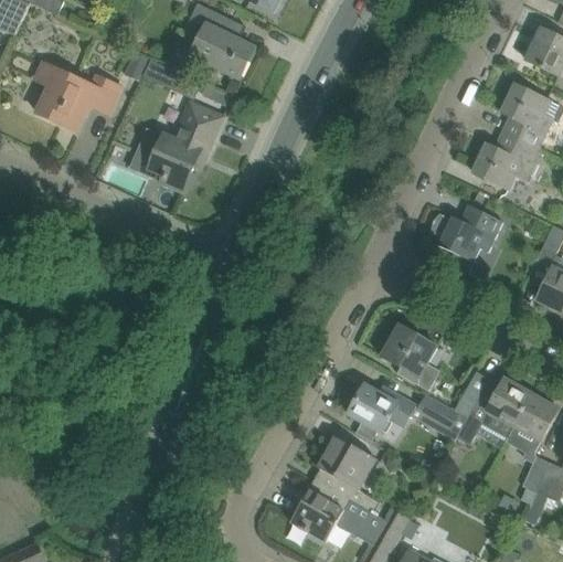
[(12,0),(0,25),(0,28),(13,34),(28,2),(23,0),(12,0)]
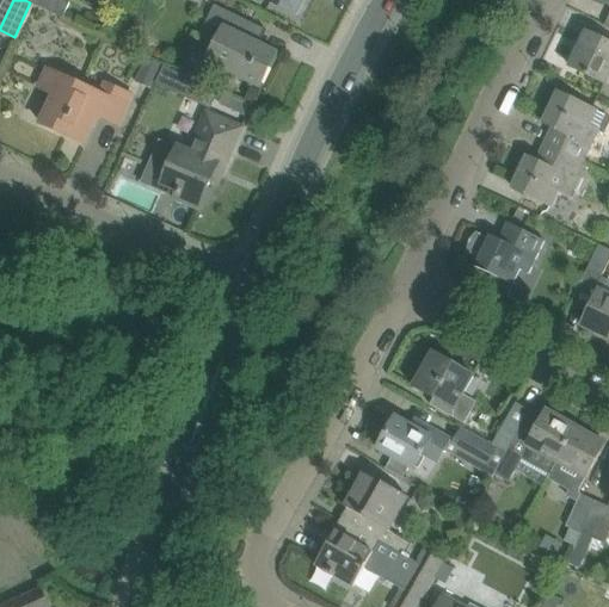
[(30,0),(62,14),(68,0),(30,0)]
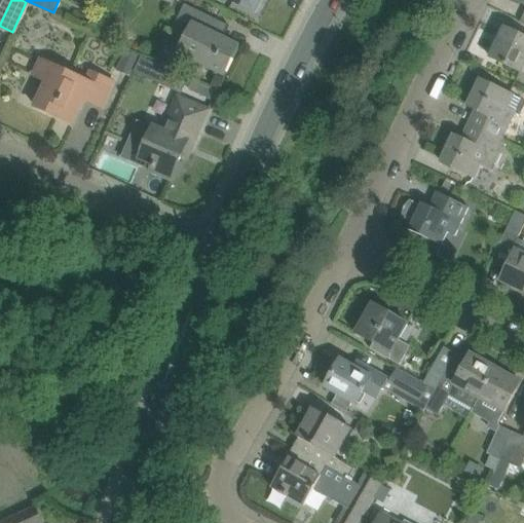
[(235,0),(254,9),(258,0),(235,0)]
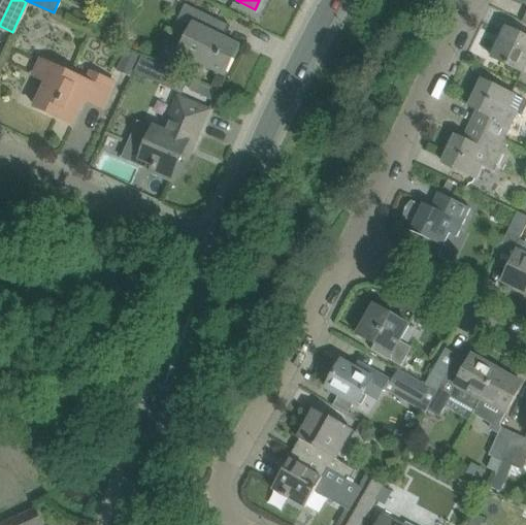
[(223,36),(229,24),(183,2),(169,29),(190,38),(183,54),(222,72),(230,56),(231,57),(237,43),(223,36)]
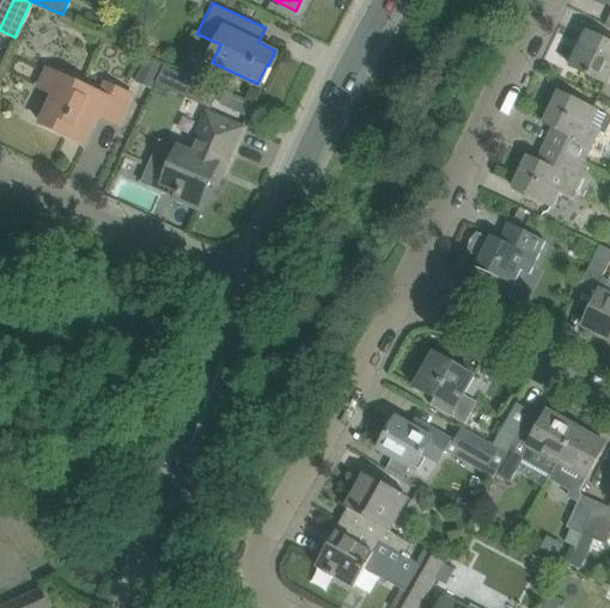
[(609,66),(609,41),(586,30),(569,65),(603,80),(609,66)]
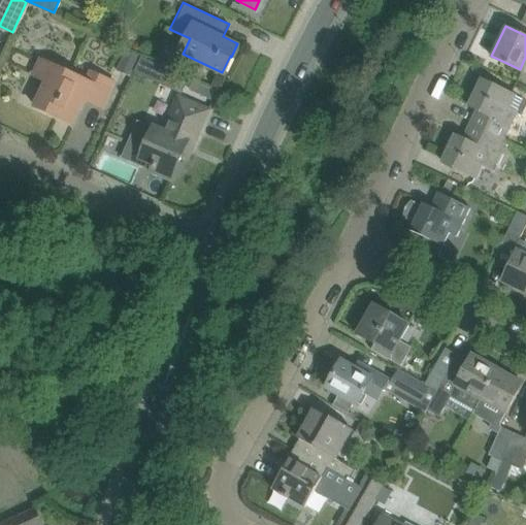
[(124,48),(116,68),(129,74),(137,54),(124,48)]
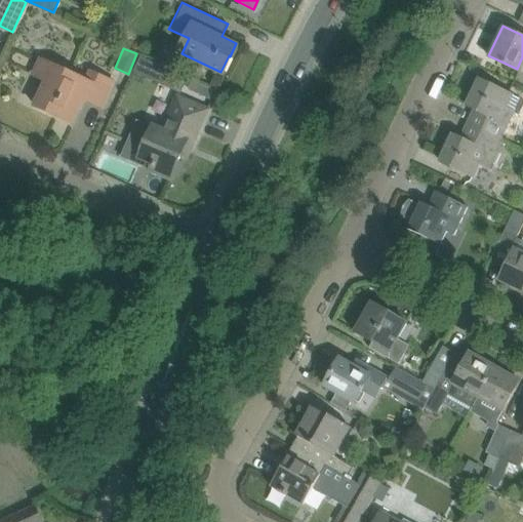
[(138,53),(131,70),(143,75),(150,59),(138,53)]
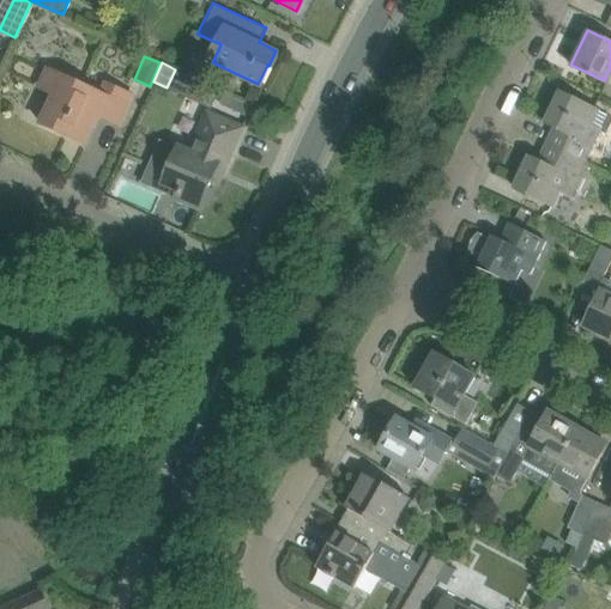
[(47,66),(38,85),(54,92),(40,122),(83,142),(97,113),(119,122),(132,93),(106,80),(101,91),(47,66)]
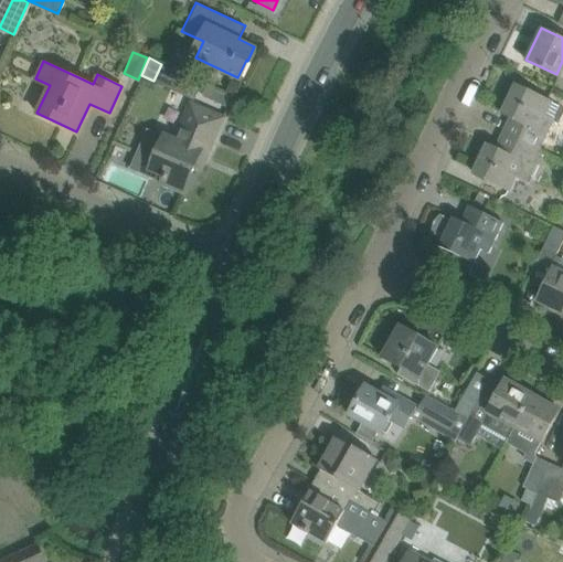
[(562,108),(562,106),(551,102),(513,84),(500,112),(509,116),(511,120),(505,133),(538,148),(551,119),(556,122),(562,108)]
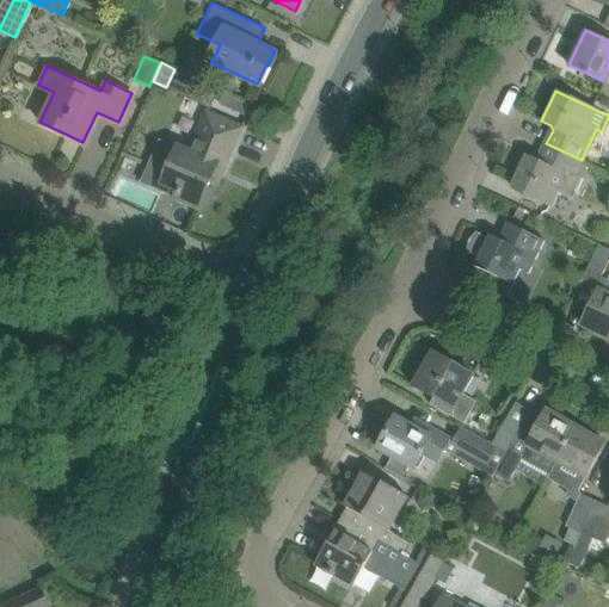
[(157,137),(137,180),(197,205),(215,163),(222,166),(240,125),(205,111),(189,150),(157,137)]
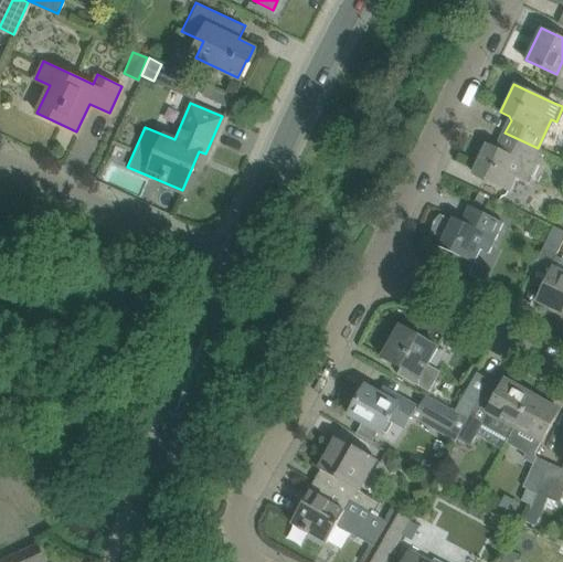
[(538,148),(505,133),(499,146),(494,147),(486,142),(471,171),(509,189),(516,176),(526,181),(529,175),(531,176),(538,165),(531,161),(538,148)]
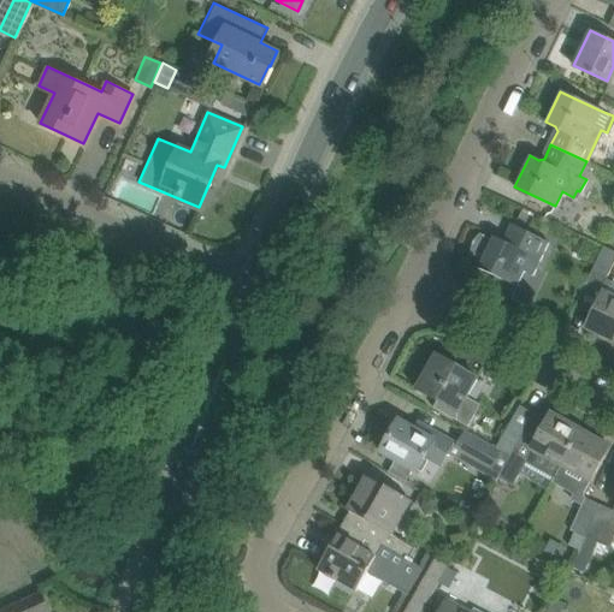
[(548,241),(513,224),(506,238),(503,241),(491,235),(490,237),(479,231),(477,233),(474,236),(472,239),(471,242),(470,245),(470,248),(468,251),(480,257),(477,266),(494,274),(488,287),(509,298),(523,269),(532,274),(548,241)]
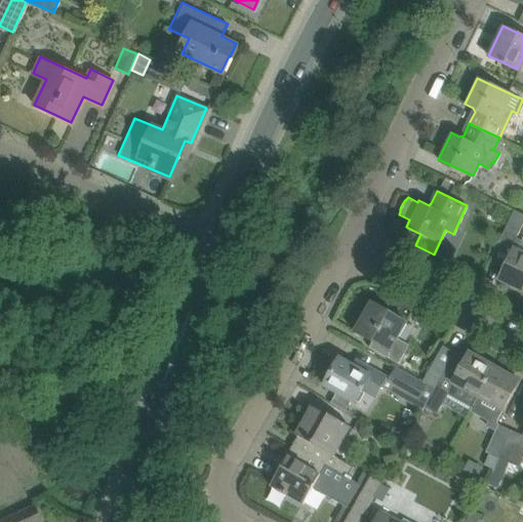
[(522,289),(522,239),(516,237),(522,222),(522,213),(514,209),(500,235),(514,241),(511,246),(513,247),(497,278),(522,289)]
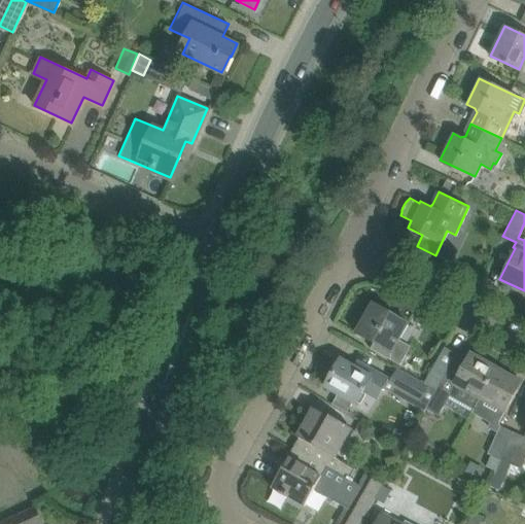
[(397,340),(408,322),(372,302),(355,332),(373,341),(370,347),(399,364),(410,347),(397,340)]
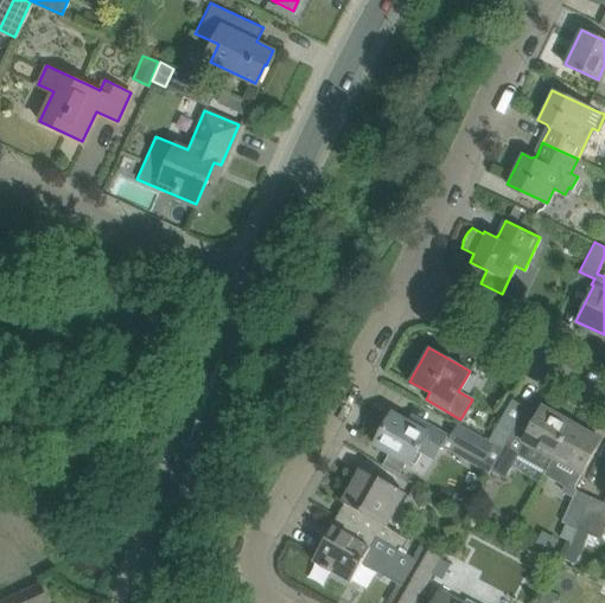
[(503,447),(491,468),(504,476),(517,453),(545,468),(571,422),(541,405),(534,419),(522,414),(513,430),(503,447)]
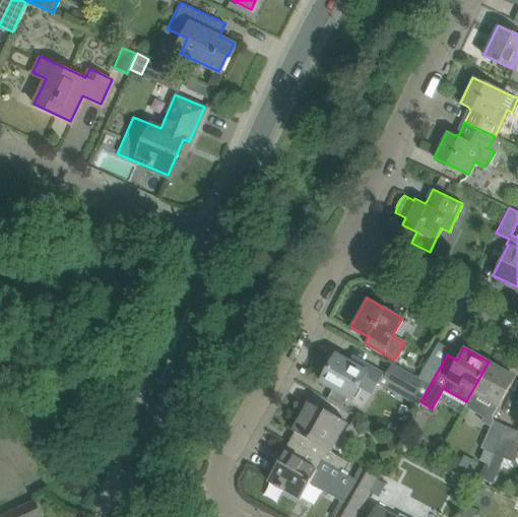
[(335,353),(320,380),(322,381),(331,386),(326,397),(340,405),(346,394),(350,397),(358,384),(370,391),(376,380),(387,386),(390,381),(384,377),(383,378),(379,375),(381,372),(363,362),(360,367),(335,353)]
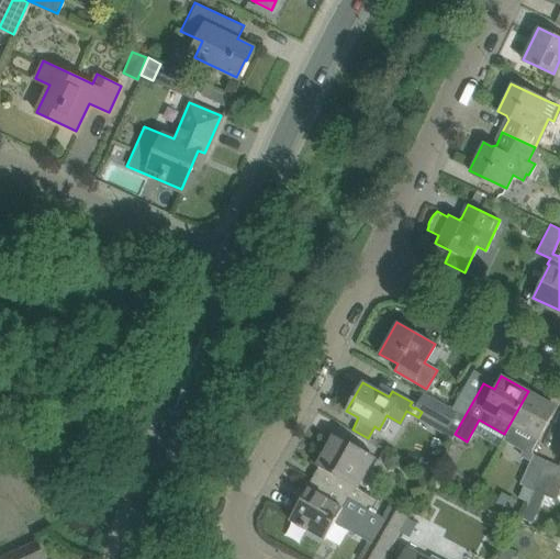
[(532,448),(555,406),(528,391),(504,434),(502,437),(523,448),(521,454),(529,458),(532,453),(532,448)]
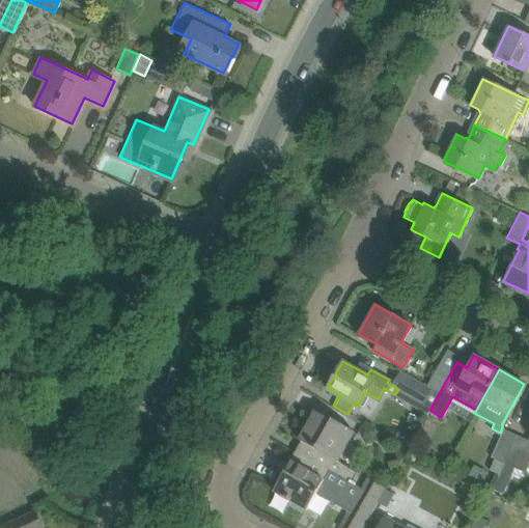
[(399,372),(392,385),(398,389),(422,403),(429,389),(399,372)]
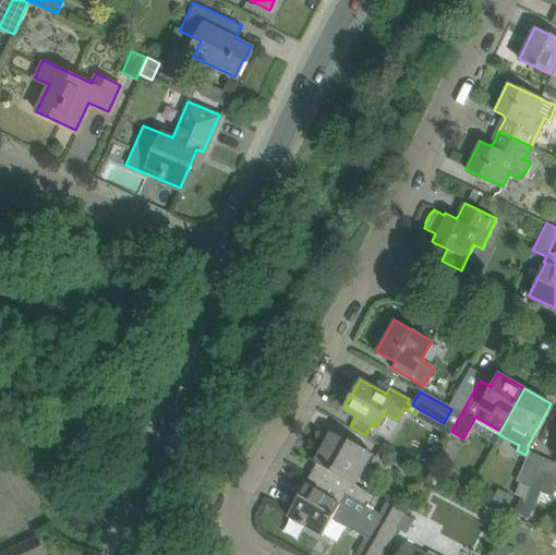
[(350,439),(349,442),(330,431),(313,461),(315,462),(309,474),(371,510),(373,507),(374,505),(370,503),(375,494),(352,481),(370,451),(350,439)]
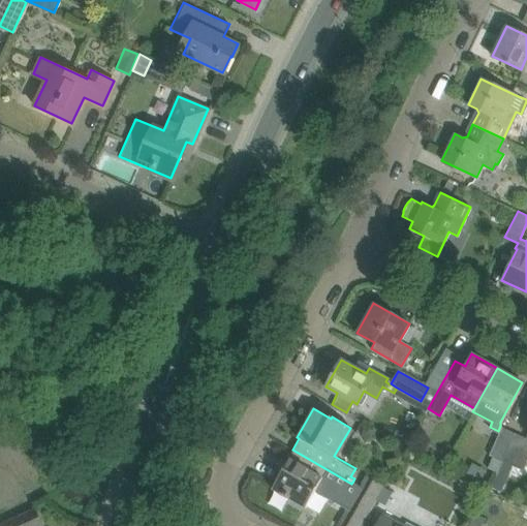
[(491,455),(487,466),(496,470),(497,466),(500,459),(513,432),(500,426),(498,431),(488,453),(491,455)]
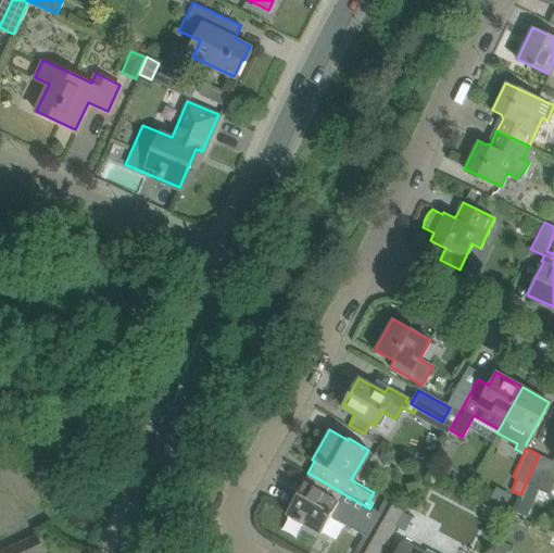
[(553,453),(551,460),(539,454),(526,482),(537,488),(539,489),(549,492),(553,476),(553,453)]
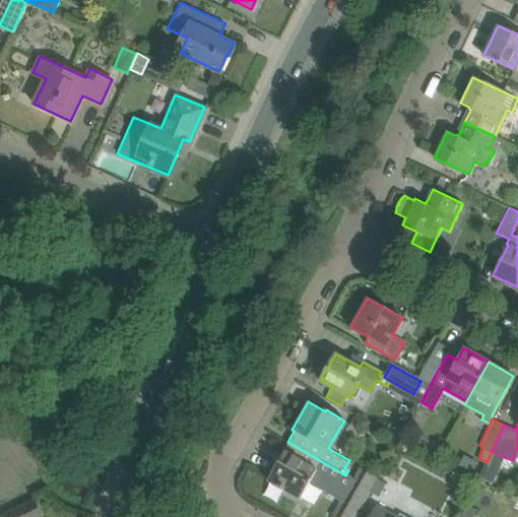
[(277,460),(267,479),(300,498),(316,469),(336,481),(346,488),(352,477),(353,476),(347,472),(345,475),(287,442),(277,460)]
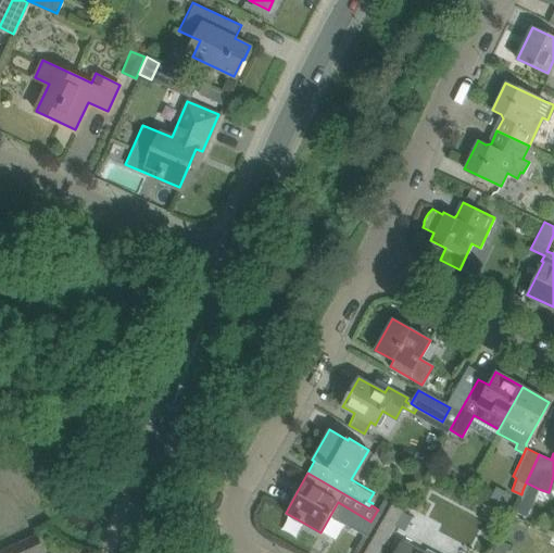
[(526,482),(523,490),(533,495),(537,488),(526,482)]
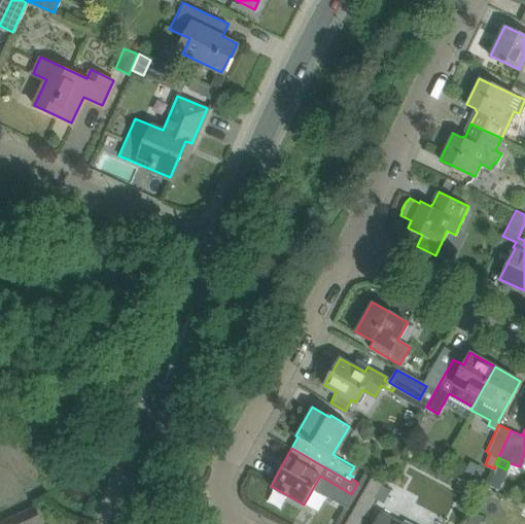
[(358,483),(357,484),(376,494),(382,483),(364,473),(358,483)]
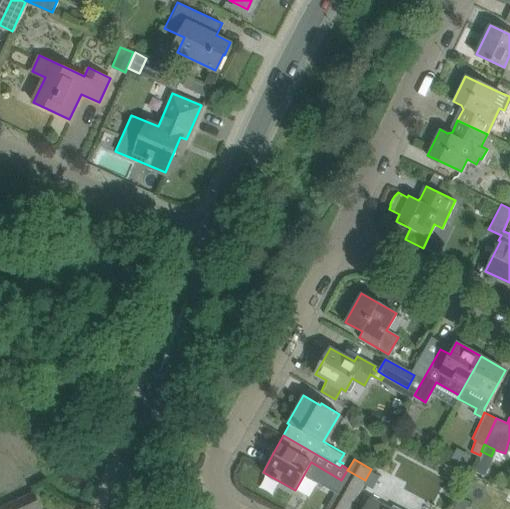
[(477,462),(473,469),(483,473),(486,466),(477,462)]
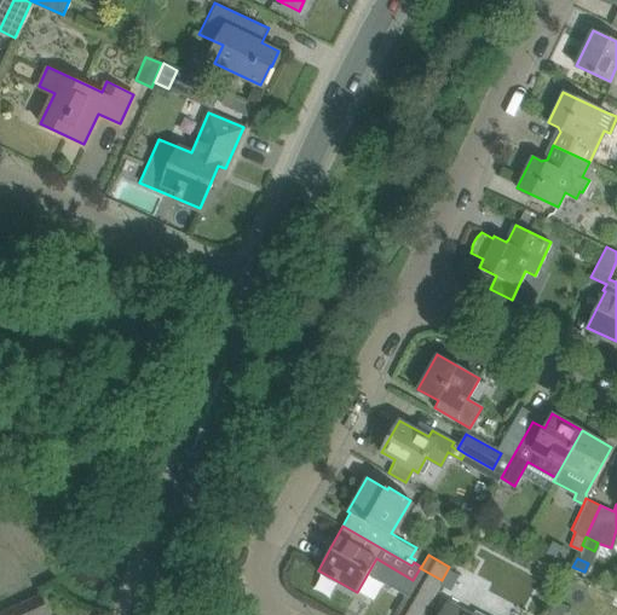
[(398,614),(420,614),(440,582),(442,580),(420,568),(413,580),(395,613),(398,614)]
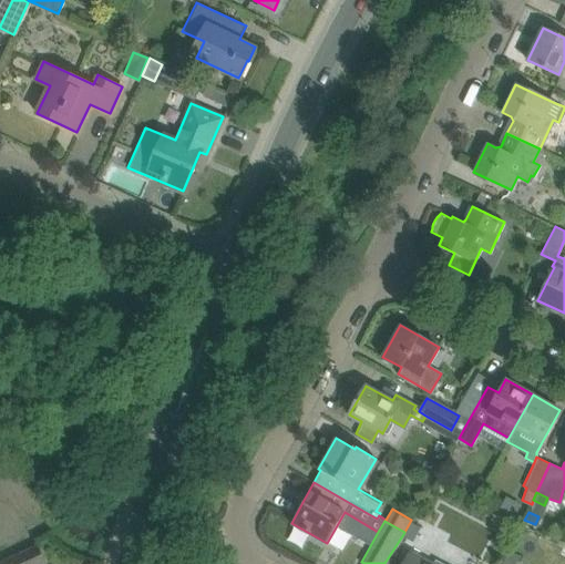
[(37,544),(0,560),(0,563),(44,563),(45,563),(37,544)]
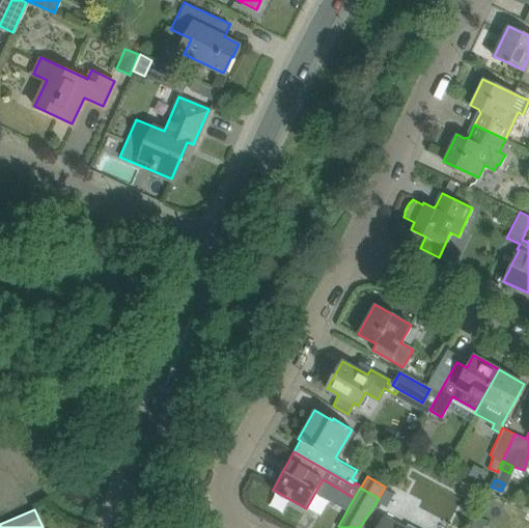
[(405,527),(383,517),(376,527),(405,527)]
